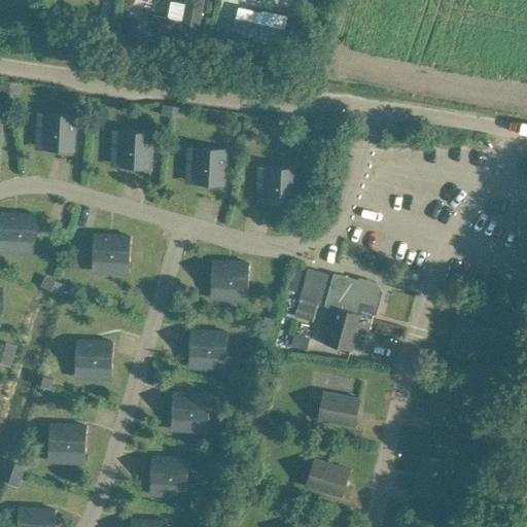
[(0,95),(8,97),(9,85),(0,83),(0,95)]
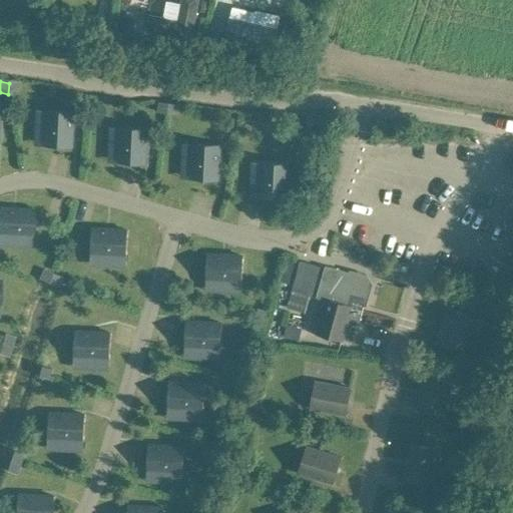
[(18,95),(19,85),(9,83),(8,94),(18,95)]
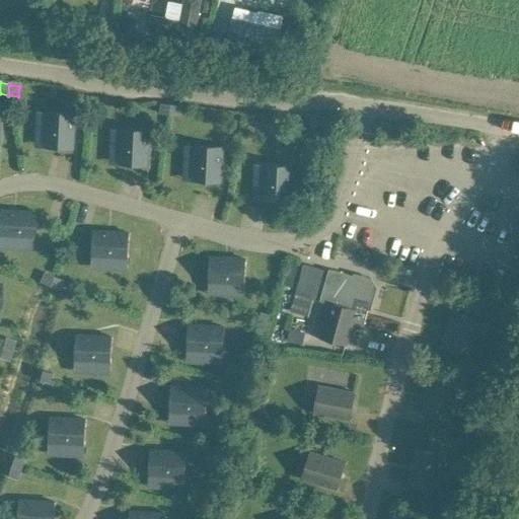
[(169,120),(171,108),(161,106),(159,119),(169,120)]
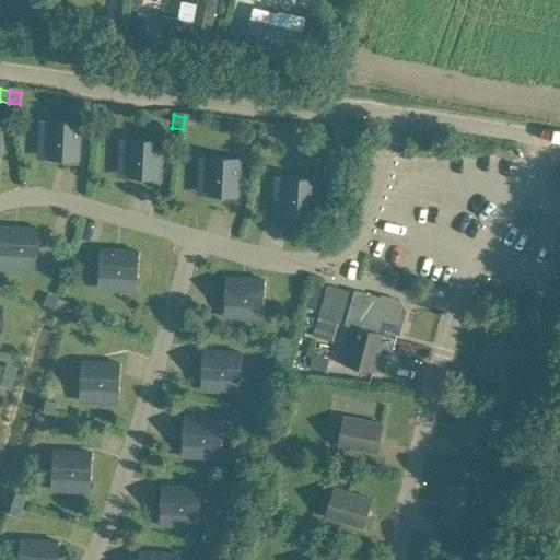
[(195,131),(196,118),(185,117),(183,129),(195,131)]
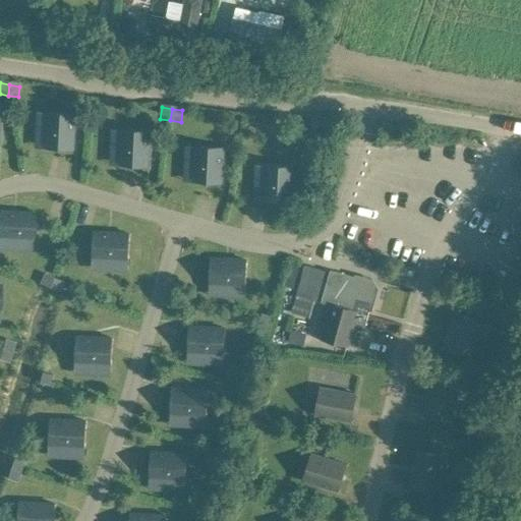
[(73,148),(73,113),(47,113),(47,148),(73,148)]
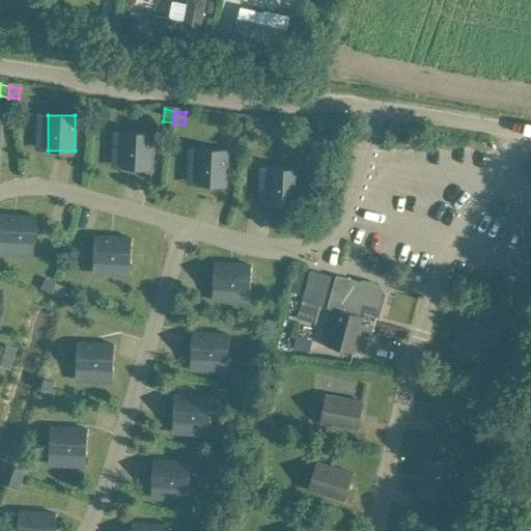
[(330,119),(318,119),(318,130),(330,130),(330,119)]
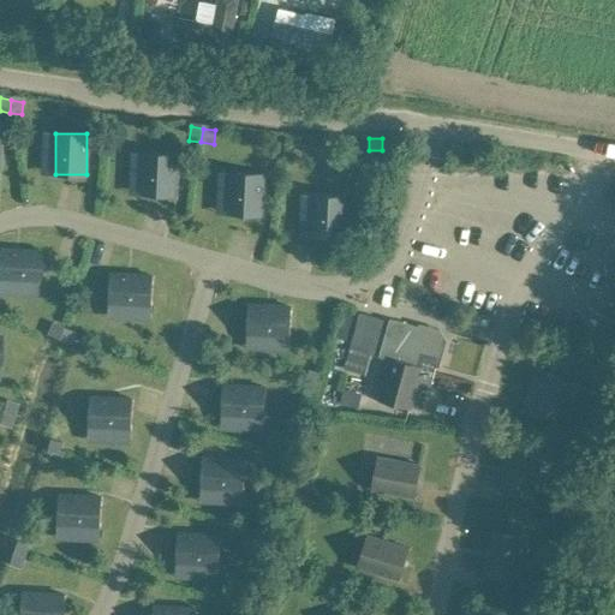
[(173,196),(175,155),(144,154),(142,195),(173,196)]
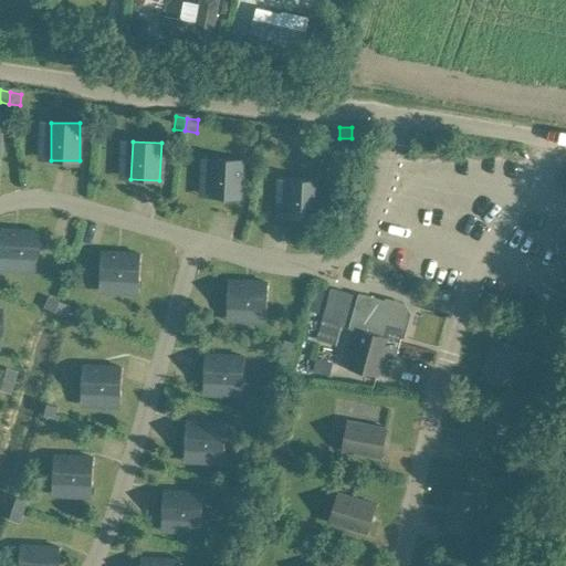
[(240,197),(241,159),(212,158),(211,196),(240,197)]
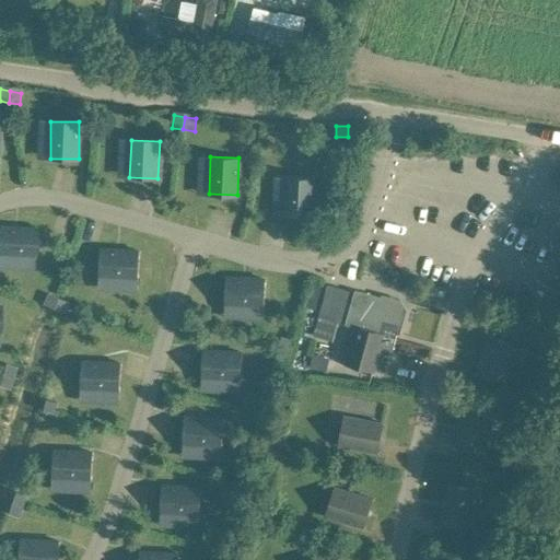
[(315,218),(317,178),(287,177),(284,216),(315,218)]
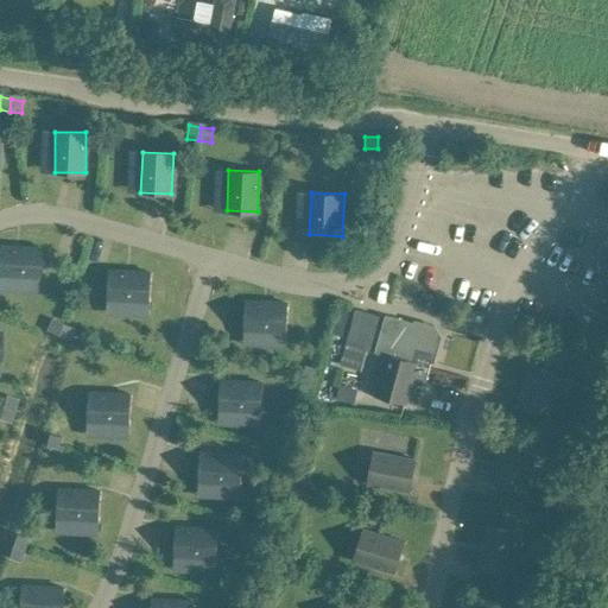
[(0,277),(38,280),(40,249),(0,246),(0,277)]
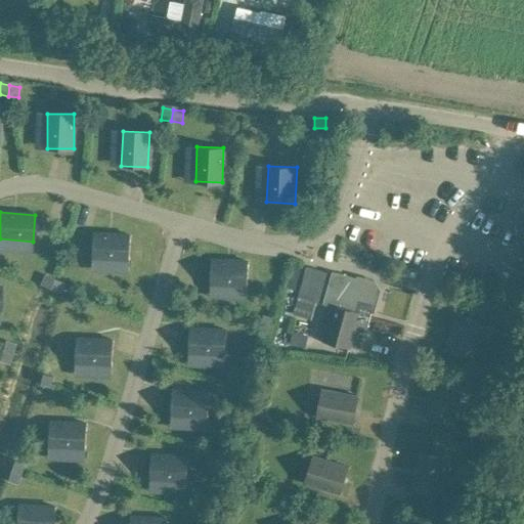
[(131,237),(94,235),(94,258),(130,260),(131,237)]
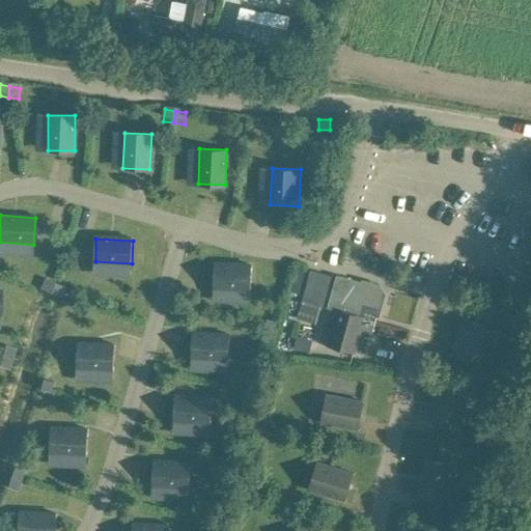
[(214,291),(248,295),(251,268),(216,264),(214,291)]
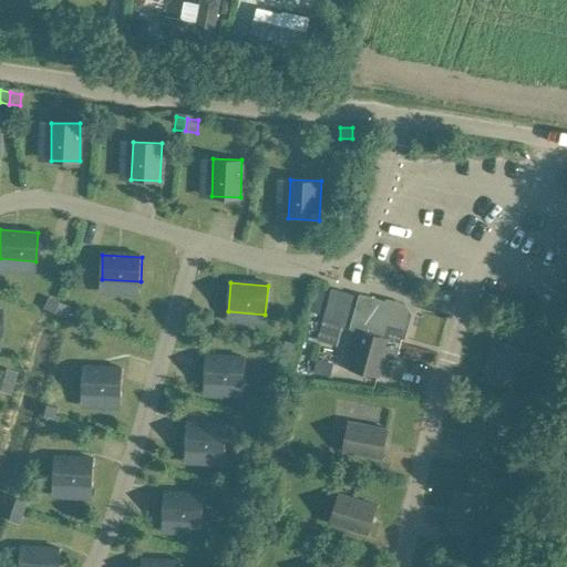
[(359,294),(358,297),(331,289),(317,340),(338,346),(343,327),(359,331),(349,369),(379,377),(385,352),(397,356),(408,317),(401,306),(359,294)]
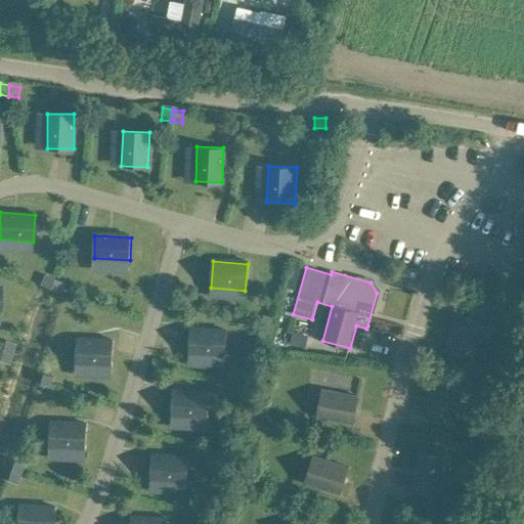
[(50,288),(55,277),(45,273),(41,284),(50,288)]
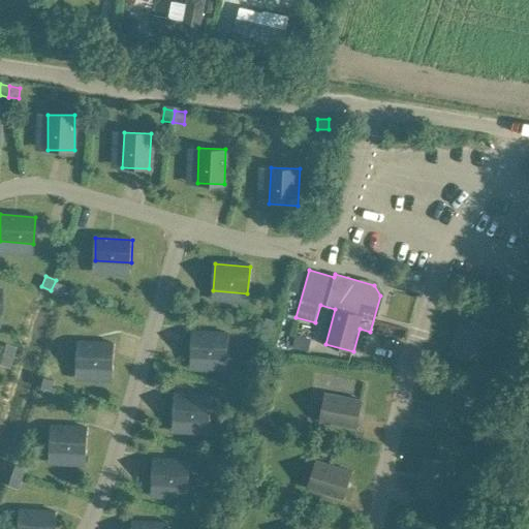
[(61,294),(66,284),(56,280),(51,290),(61,294)]
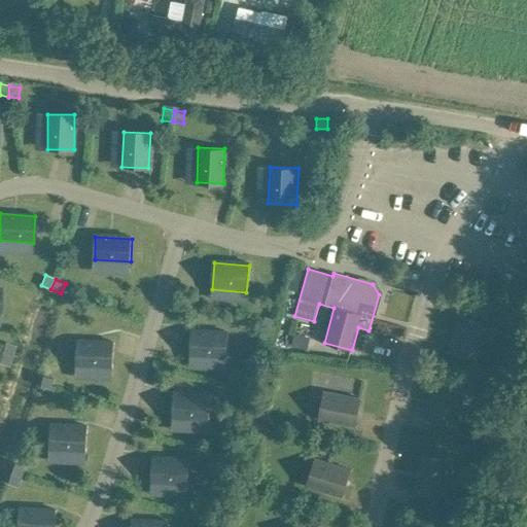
[(273,326),(276,317),(266,314),(262,323),(273,326)]
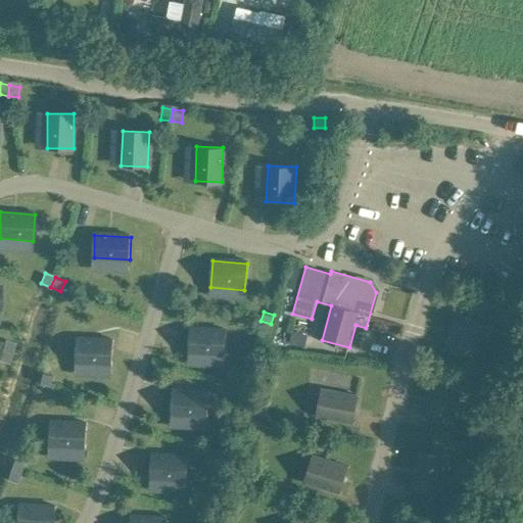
[(268,334),(271,324),(260,321),(257,331),(268,334)]
